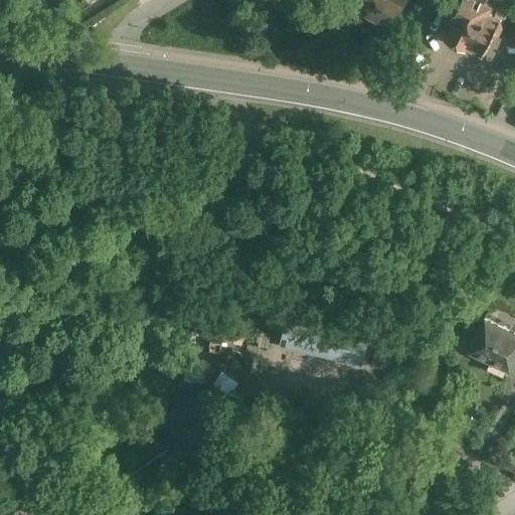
[(377,0),(368,17),(391,29),(405,0),(377,0)]
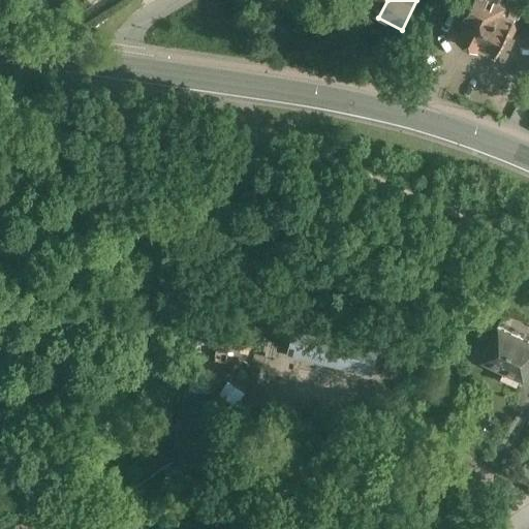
[(471,0),(469,4),(468,4),(464,12),(463,12),(462,14),(469,19),(460,36),(463,37),(461,41),(472,48),(474,43),(477,44),(496,54),(504,38),(510,36),(515,28),(512,21),(520,8),(518,2),(512,0),(509,0),(505,1),(504,3),(497,0),(471,0)]
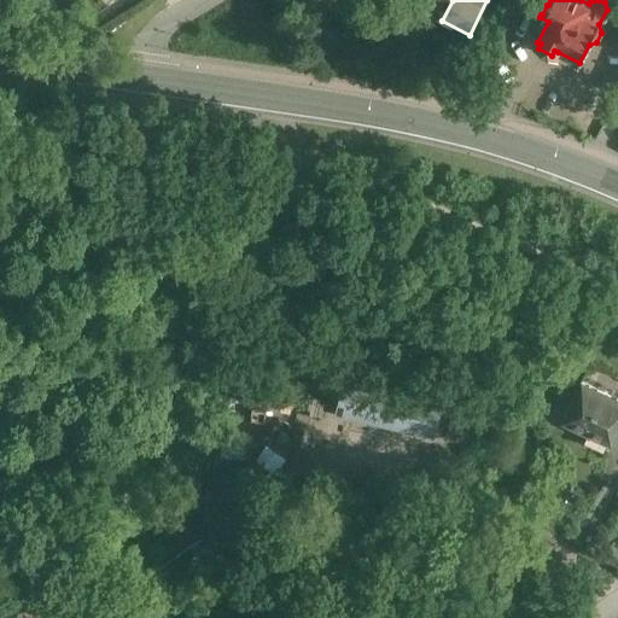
[(429,400),(345,378),(336,415),(419,437),(429,400)]
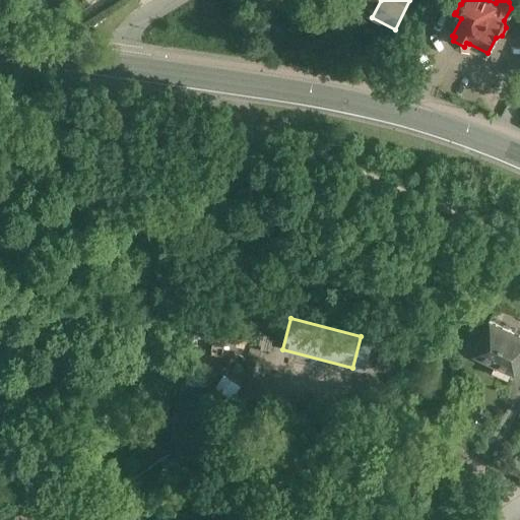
[(519,362),(519,337),(490,323),(473,356),(514,375),(519,362)]
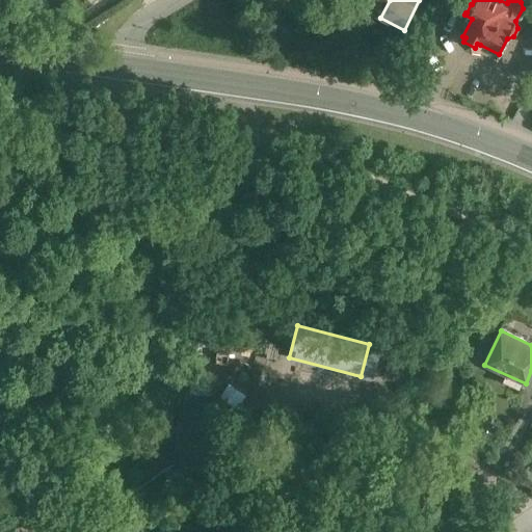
[(531,471),(528,469),(520,480),(531,488),(531,471)]
